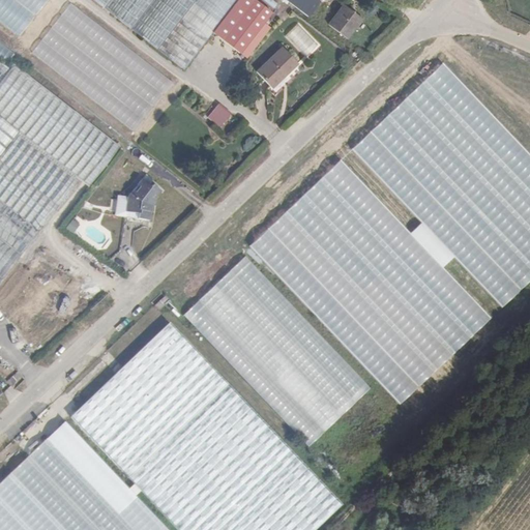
[(46,0),(0,0),(0,18),(22,34),(46,0)]
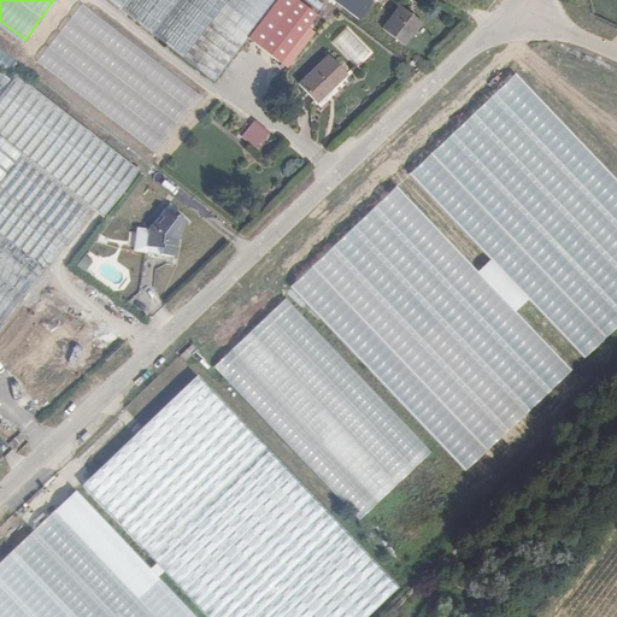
[(247,37),(275,0),(128,0),(122,10),(213,81),(247,37)]
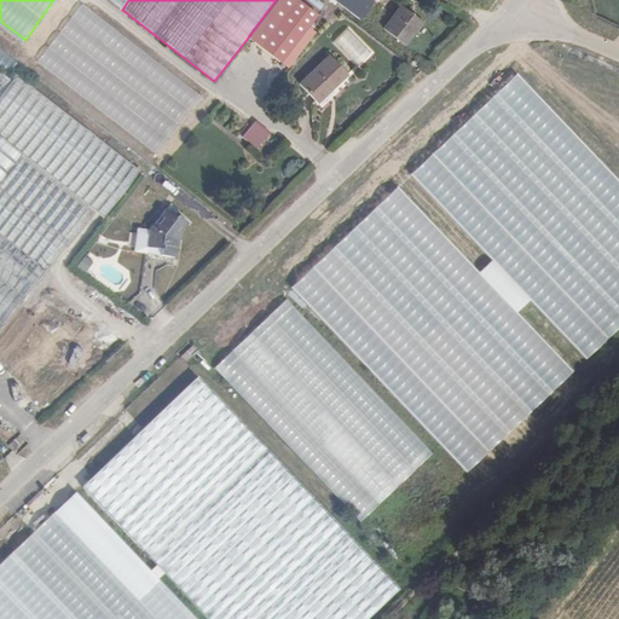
[(298,0),(276,0),(248,38),(281,62),(317,13),(298,0)]
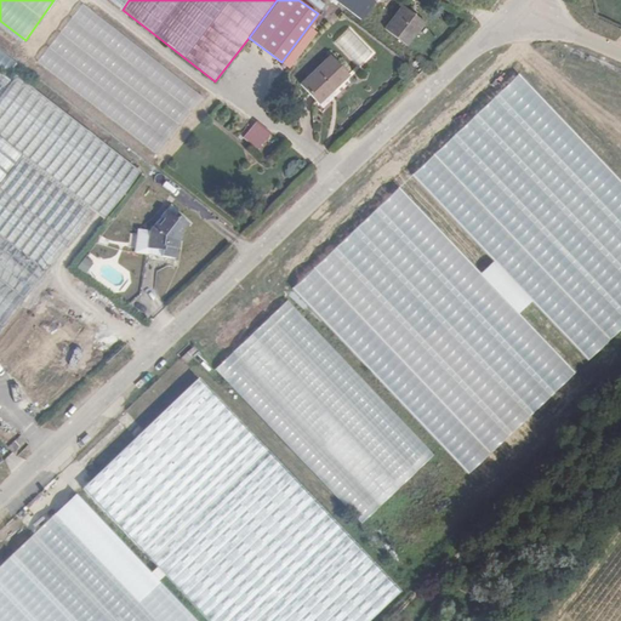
[(366,3),(363,0),(347,0),(343,5),(357,15),(366,3)]
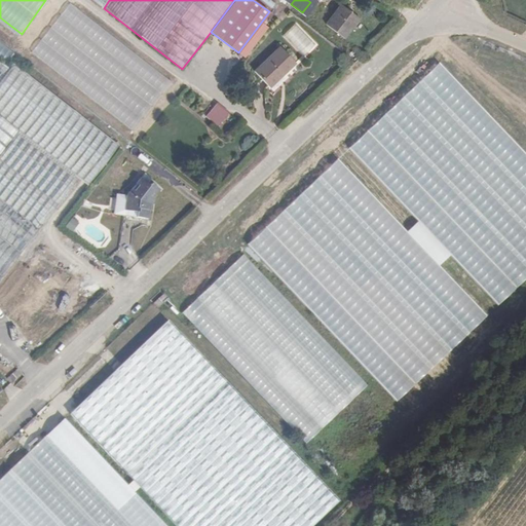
[(173,80),(69,4),(31,54),(136,130),(173,80)]
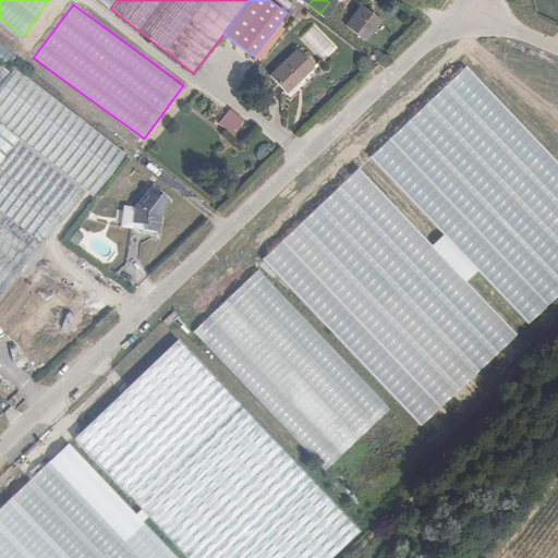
[(380,19),(361,4),(344,25),(364,40),(380,19)]
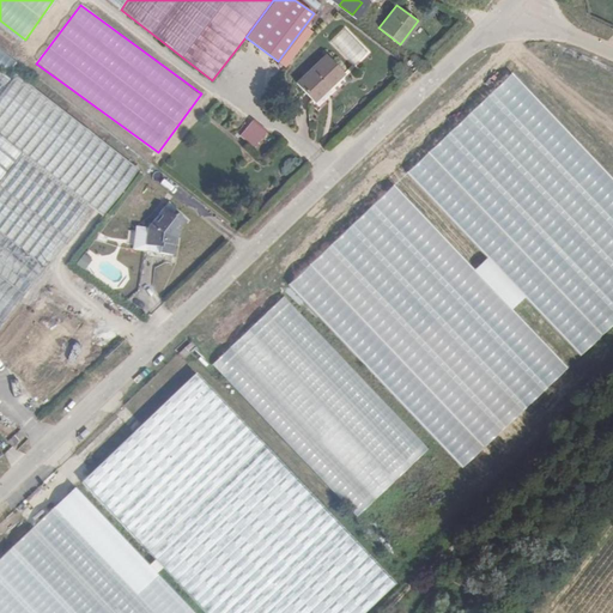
[(345,26),(329,42),(356,66),(370,52),(345,26)]
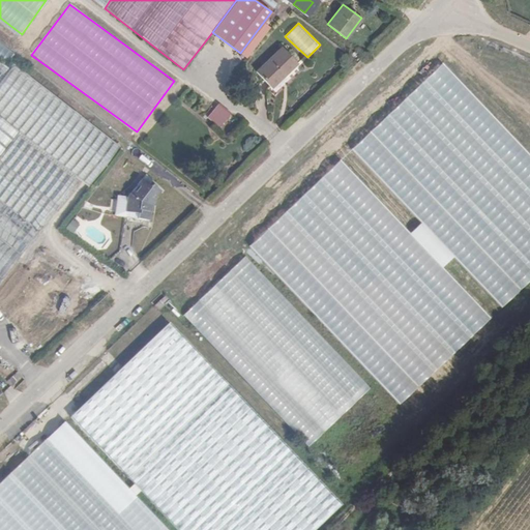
[(298,62),(282,46),(255,71),(270,87),(283,75),(285,76),(298,62)]
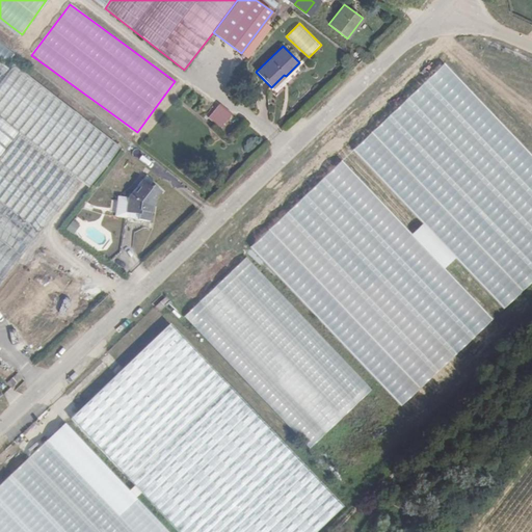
[(355,58),(361,53),(356,50),(351,54),(355,58)]
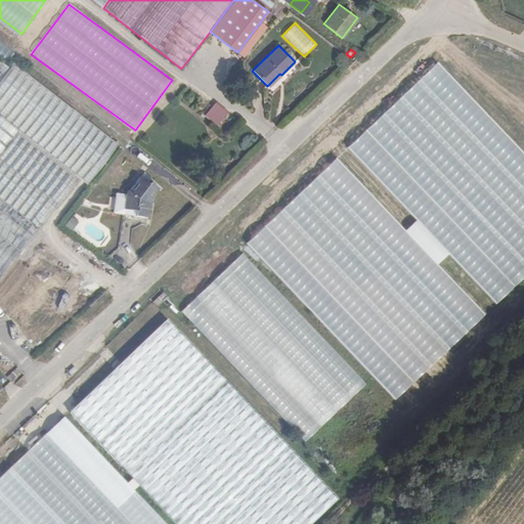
[(350,57),(346,53),(342,58),(345,62),(350,57)]
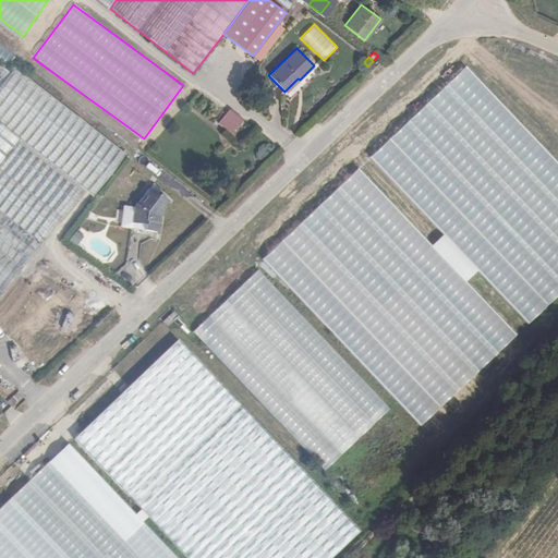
[(94,197),(126,156),(15,69),(10,75),(0,67),(0,296),(82,192),(79,189),(80,187),(94,197)]
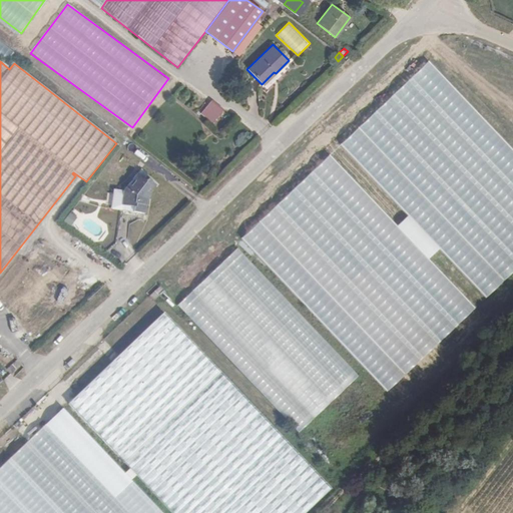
[(512,273),(512,150),(429,63),(341,147),(486,299),(512,273)]
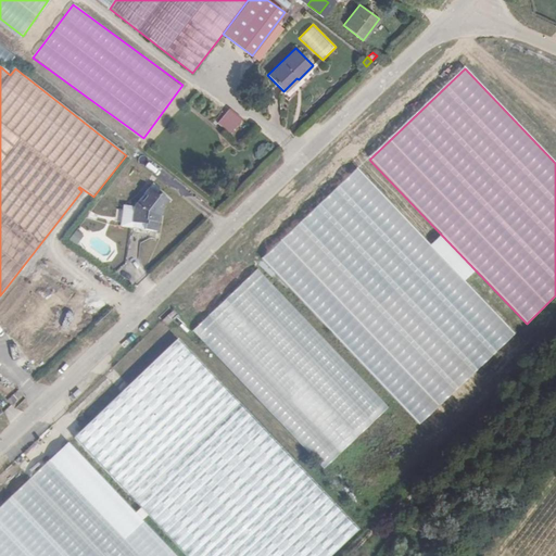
[(230,134),(242,118),(229,108),(217,123),(230,134)]
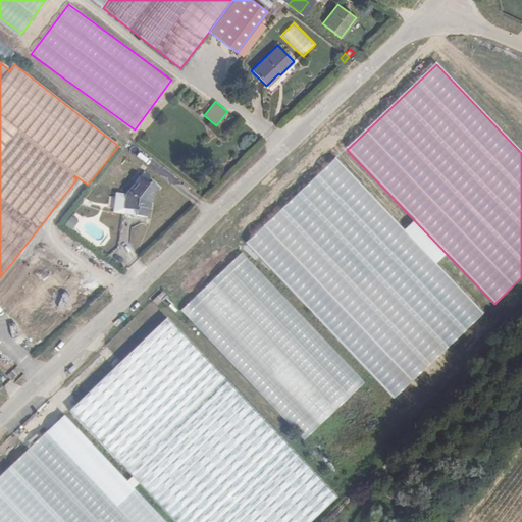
[(484,314),(335,158),(245,244),(395,401),(484,314)]
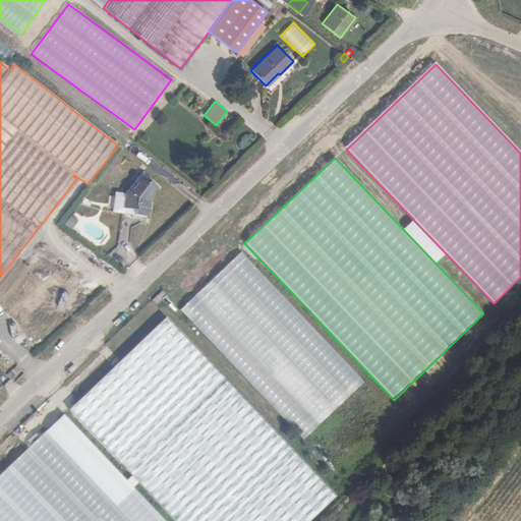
[(139,180),(125,196),(123,216),(147,218),(149,204),(153,198),(151,197),(155,191),(139,180)]
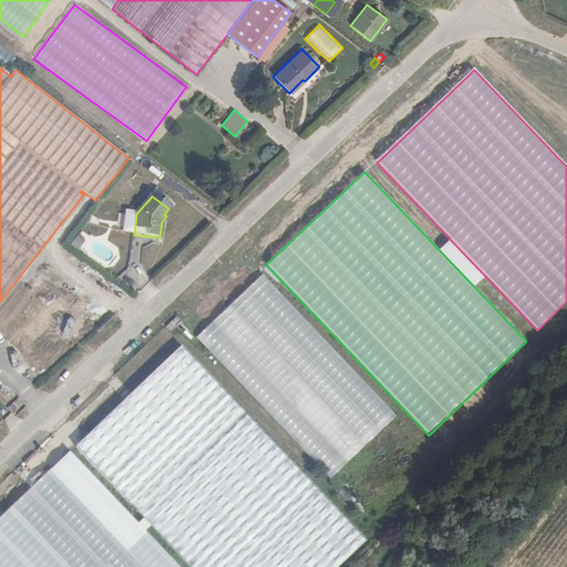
[(81,250),(85,238),(76,235),(72,247),(81,250)]
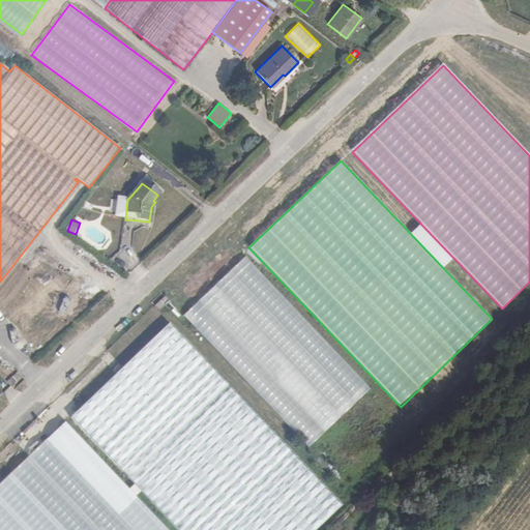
[(372,390),(244,258),(182,317),(310,450),(372,390)]
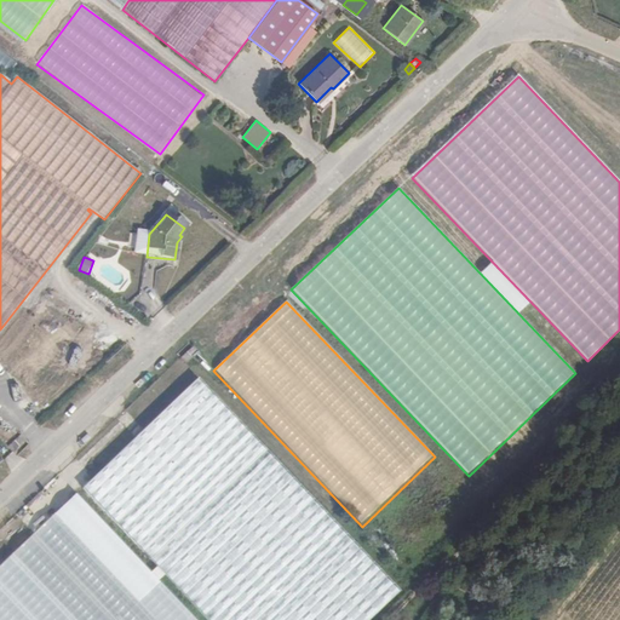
[(188,352),(193,357),(199,351),(194,346),(188,352)]
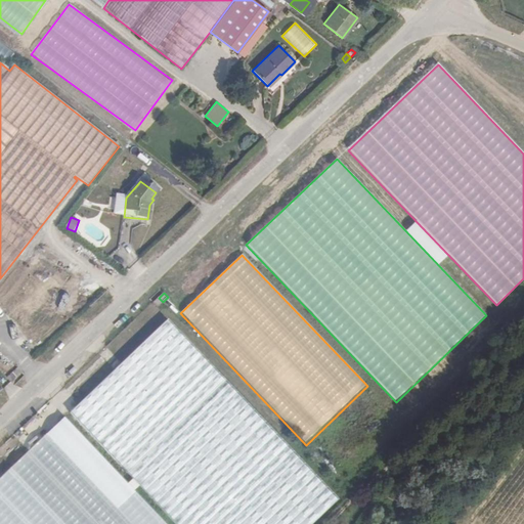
[(163,302),(159,298),(153,303),(157,307),(163,302)]
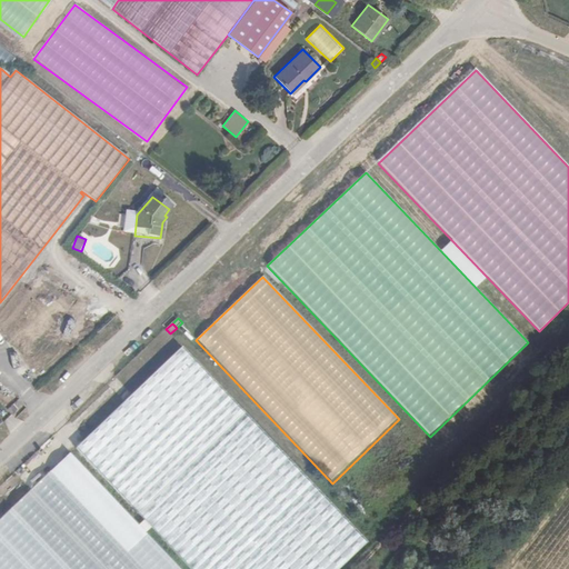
[(180,349),(76,448),(190,568),(337,568),(365,542),(180,349)]
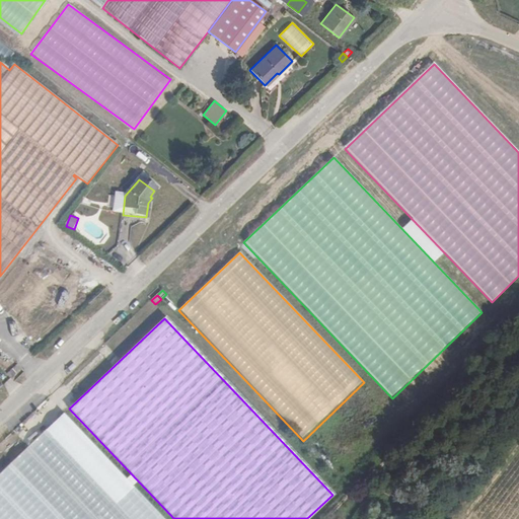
[(16,371),(12,368),(6,374),(10,378),(16,371)]
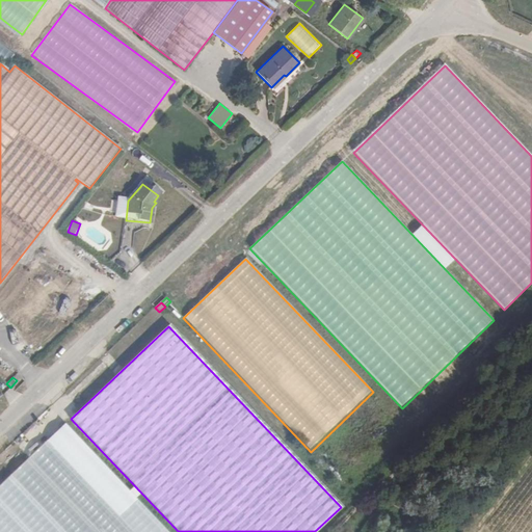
[(168,531),(64,423),(0,484),(0,531),(168,531)]
